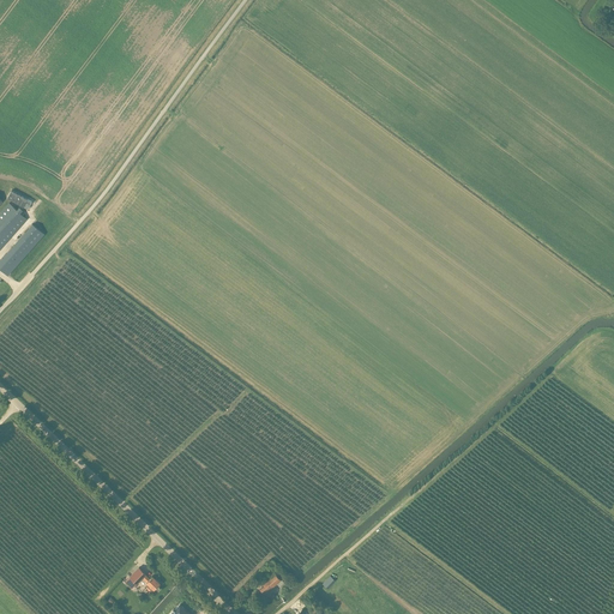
[(12,192),(10,198),(23,204),(25,199),(12,192)]
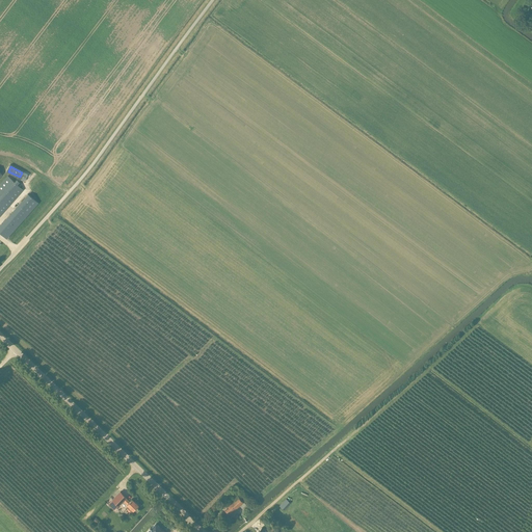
[(0,183),(0,216),(23,190),(7,176),(0,183)]
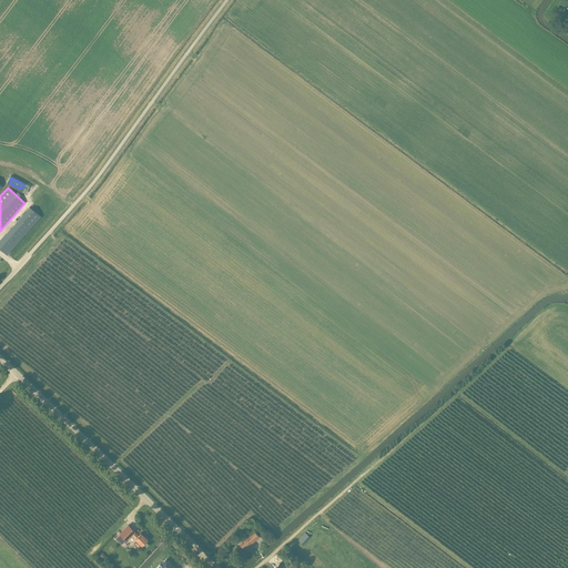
[(41,216),(30,206),(0,239),(0,247),(8,254),(41,216)]
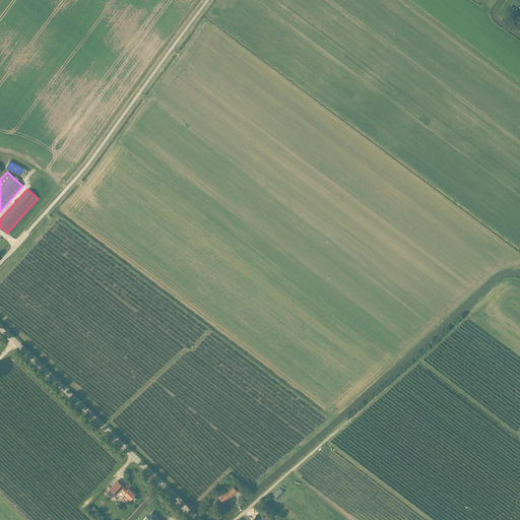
[(124,486),(118,479),(110,489),(106,493),(112,499),(116,495),(121,490),(124,493),(126,495),(125,497),(128,500),(130,499),(135,494),(129,488),(126,491),(123,488),(124,486)]
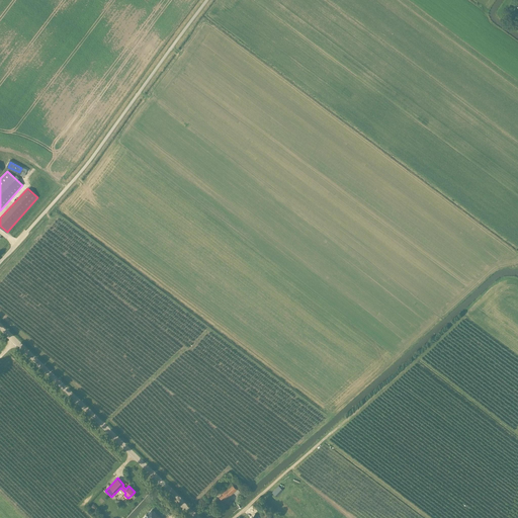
[(237,489),(232,483),(225,489),(226,489),(218,495),(224,501),(237,489)]
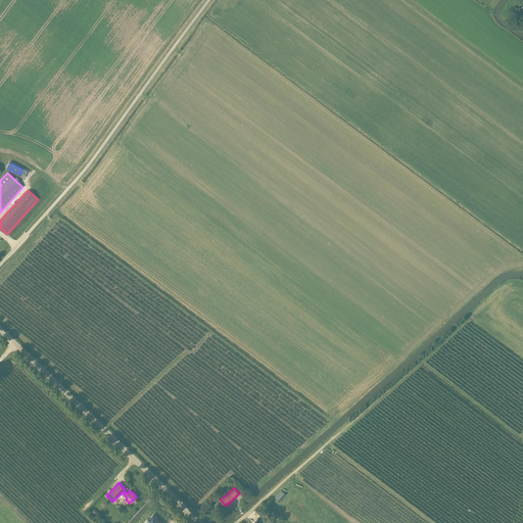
[(286,495),(281,490),(275,497),(280,502),(286,495)]
